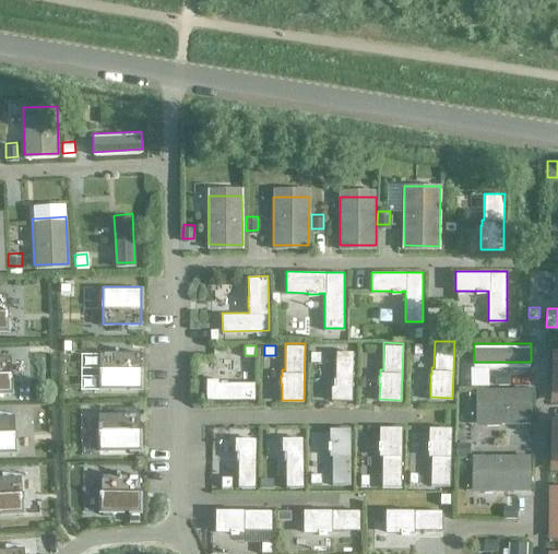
[(139,350),(101,350),(101,387),(139,387),(139,350)]
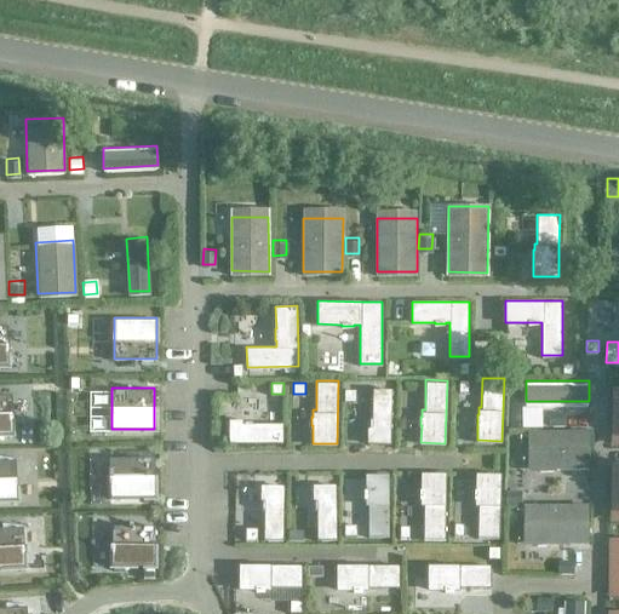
[(370,426),(368,426),(368,441),(391,441),(391,388),(373,388),(372,418),(371,418),(370,426)]
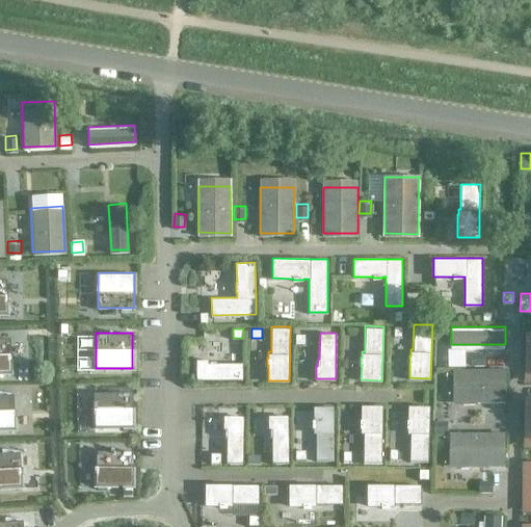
[(306,334),(295,334),(295,344),(306,344),(306,334)]
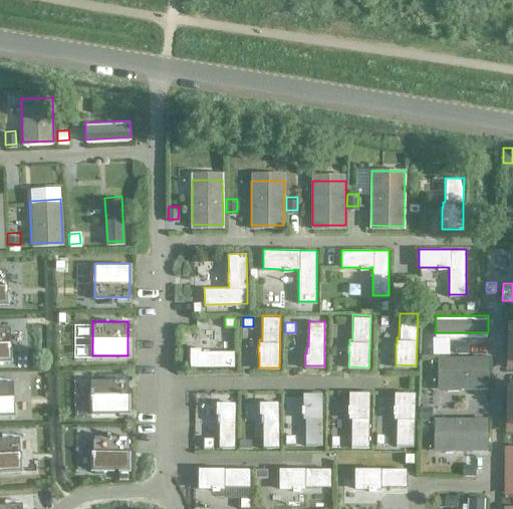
[(8,324),(0,324),(0,358),(9,358),(8,324)]
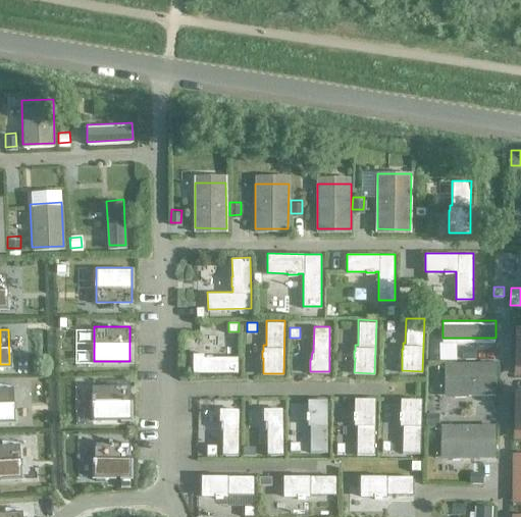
[(475,344),(463,344),(462,356),(476,356),(475,344)]
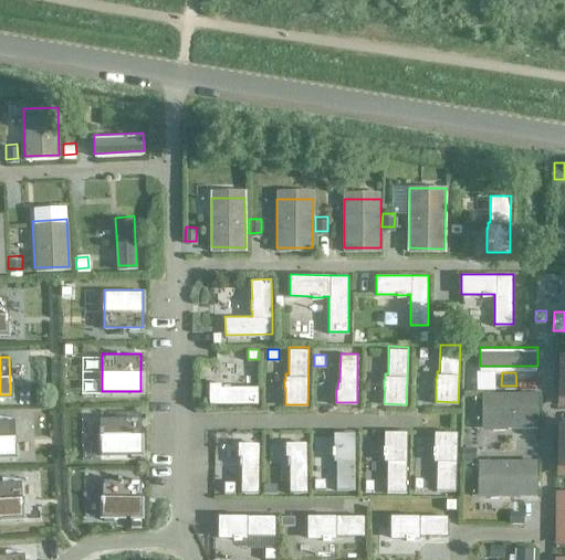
[(223,382),(209,382),(209,403),(259,403),(259,386),(231,387),(231,384),(223,384),(223,382)]
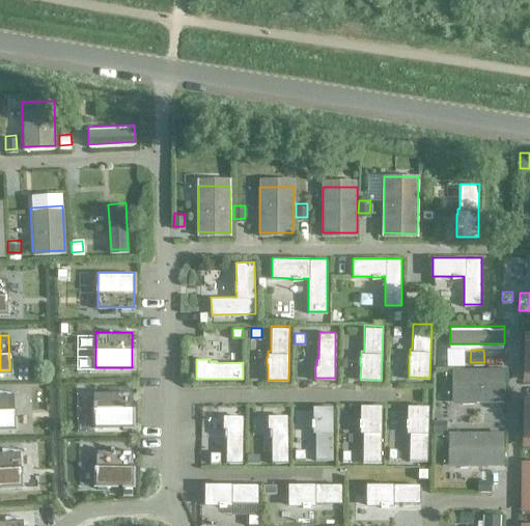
[(504,366),(452,366),(453,398),(504,397),(504,366)]
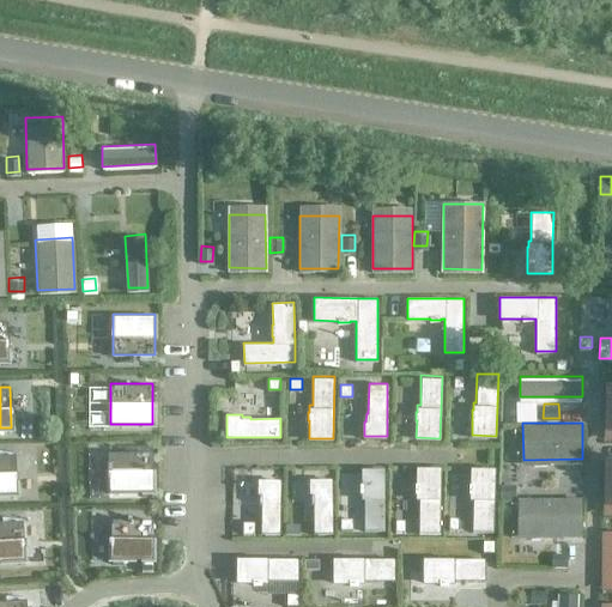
[(153,449),(109,450),(109,489),(153,489),(153,449)]
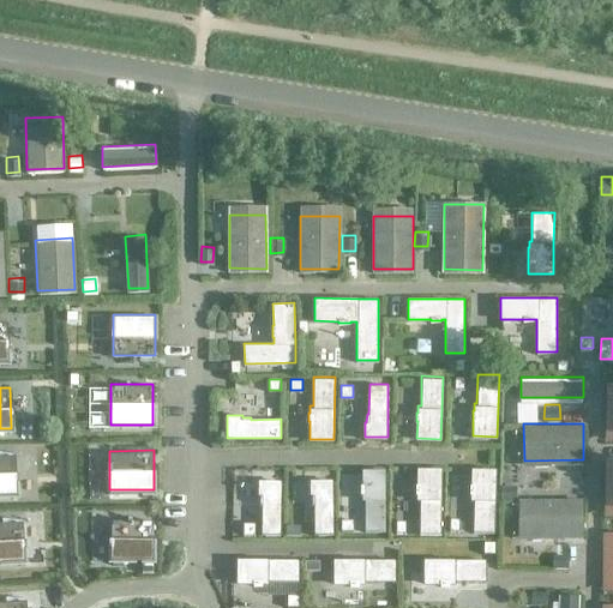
[(14,453),(0,453),(0,494),(16,494),(14,453)]
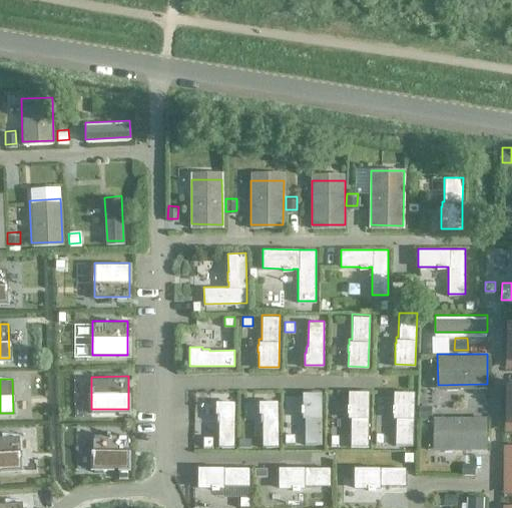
[(349,404),(348,404),(348,411),(348,418),(351,418),(350,445),(368,445),(369,391),(349,391),(349,404)]
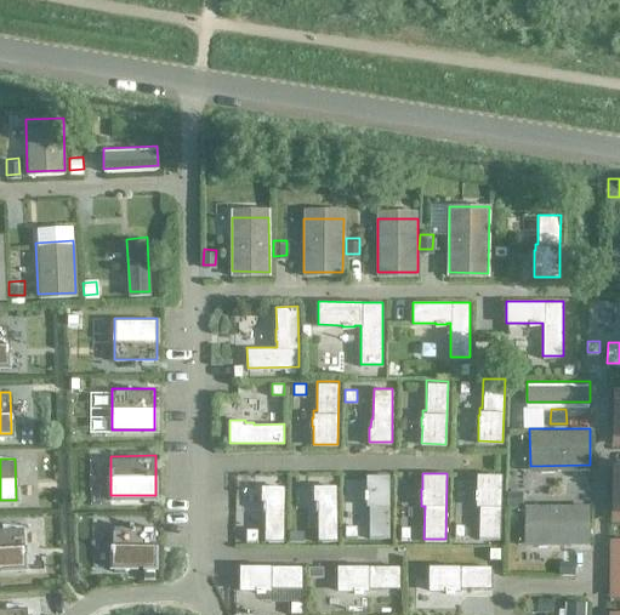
[(365,488),(364,488),(364,497),(365,497),(365,506),(369,506),(369,536),(388,536),(388,474),(365,474),(365,488)]
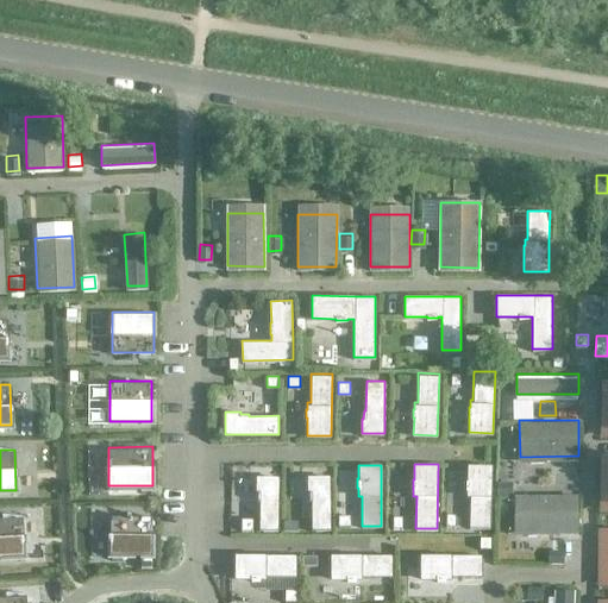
[(468,479),(467,479),(467,488),(468,488),(468,496),(470,496),(470,527),(489,527),(490,466),(468,465),(468,479)]
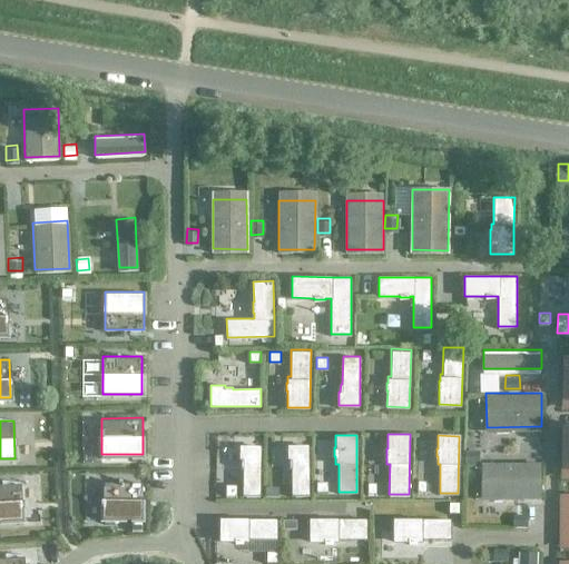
[(244,466),(243,494),(261,494),(261,445),(239,445),(239,458),(242,458),(242,466),(244,466)]
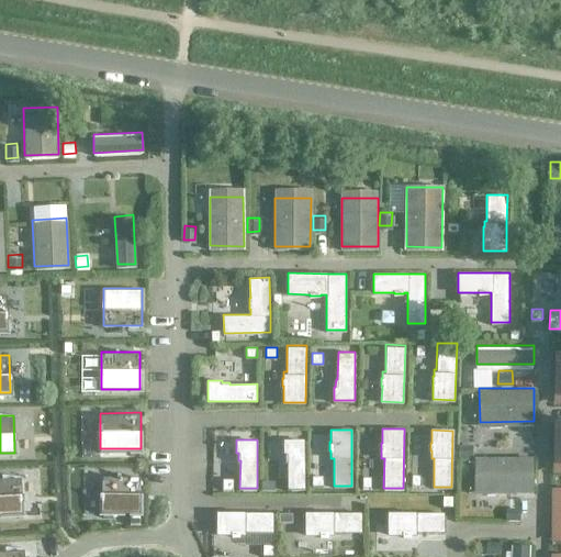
[(304,439),(283,441),(283,454),(285,454),(285,461),(287,461),(288,489),(304,489),(304,439)]
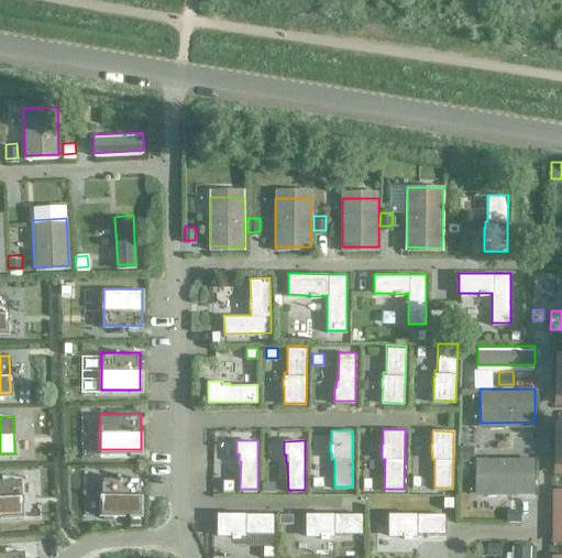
[(473,442),(460,444),(460,456),(473,455),(473,442)]
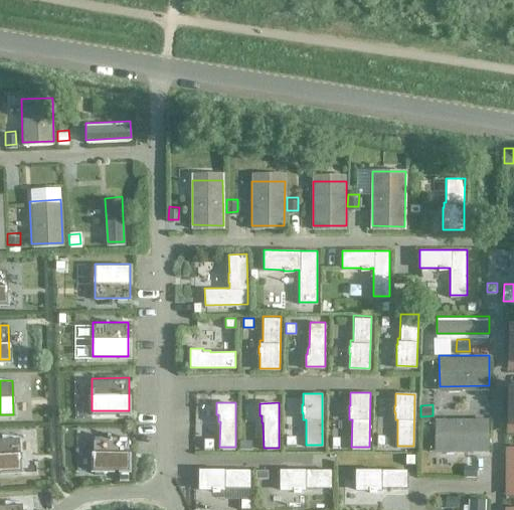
[(489,416),(436,417),(436,450),(489,449),(489,416)]
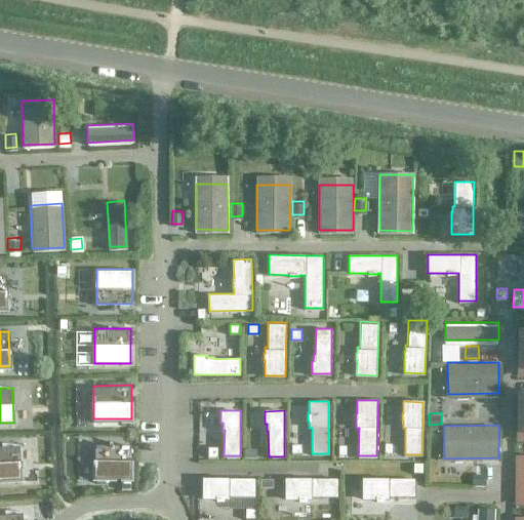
[(131,443),(95,443),(95,478),(121,479),(131,479),(131,443)]
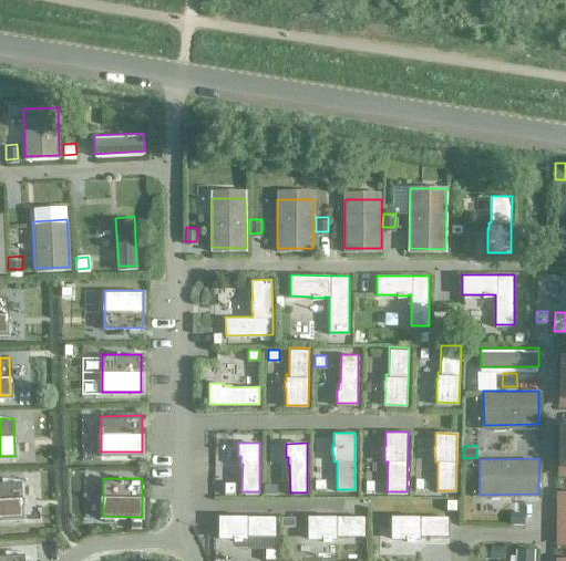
[(19,479),(0,480),(0,518),(21,517),(19,479)]
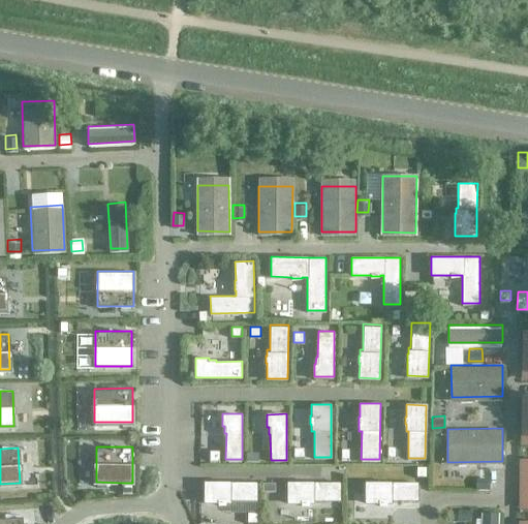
[(303,448),(293,448),(293,457),(304,457),(303,448)]
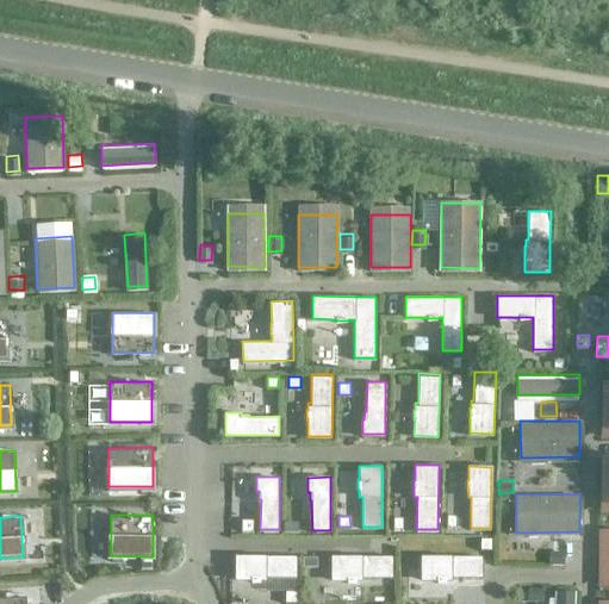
[(253,517),(242,518),(242,529),(254,529),(253,517)]
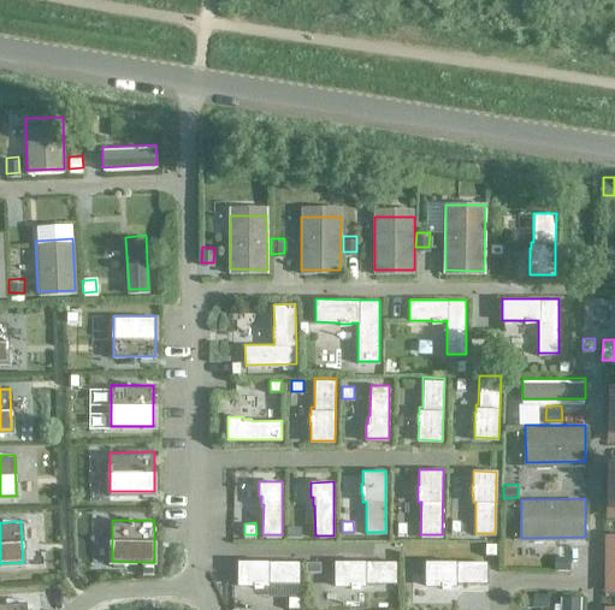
[(287,525),(287,536),(301,536),(302,526),(287,525)]
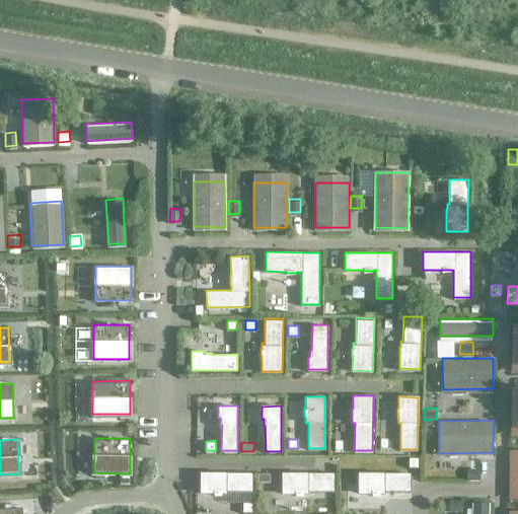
[(419,457),(410,457),(410,466),(420,466),(419,457)]
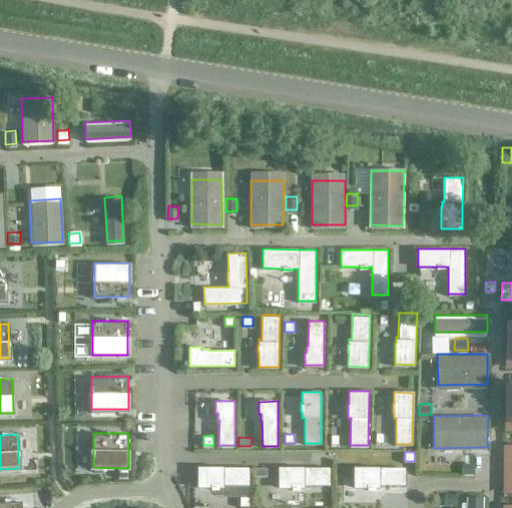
[(474,461),(462,461),(462,472),(474,472),(474,461)]
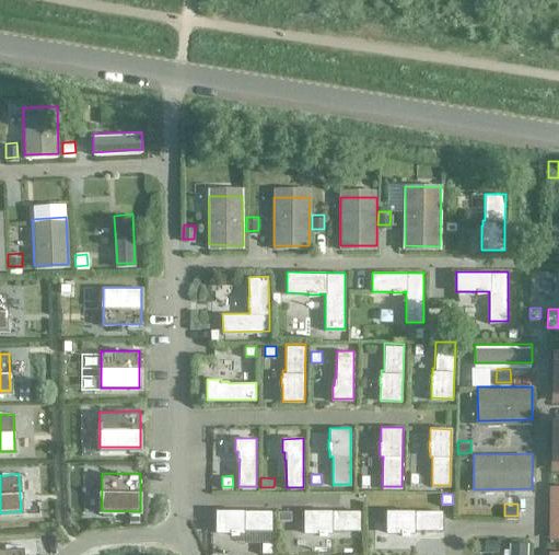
[(272,510),(216,510),(216,532),(231,532),(231,533),(239,533),(239,532),(245,532),(245,530),(272,530),(272,510)]
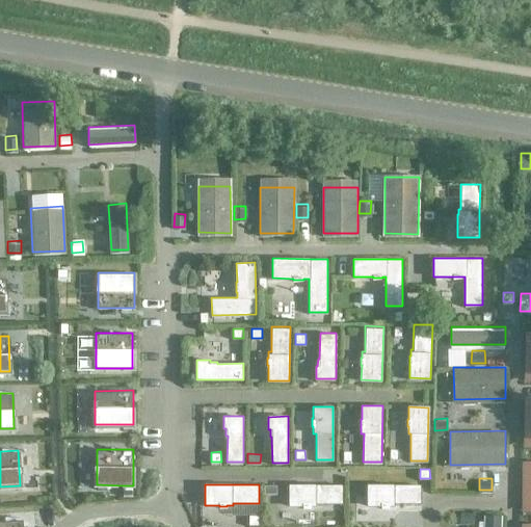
[(264,484),(264,493),(276,493),(277,484),(264,484)]
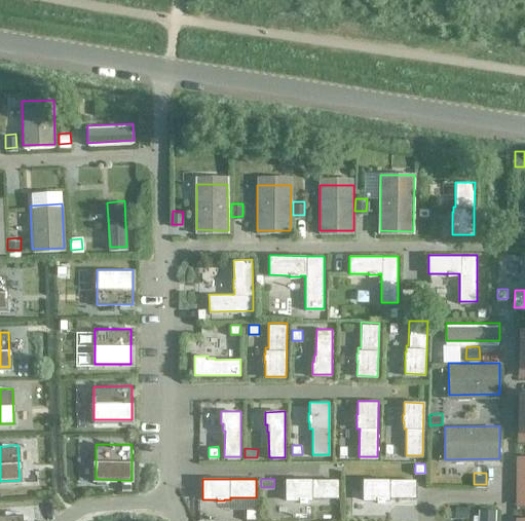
[(339,479),(286,479),(286,499),(300,499),(300,500),(307,500),(307,499),(312,499),(312,497),(339,497),(339,479)]
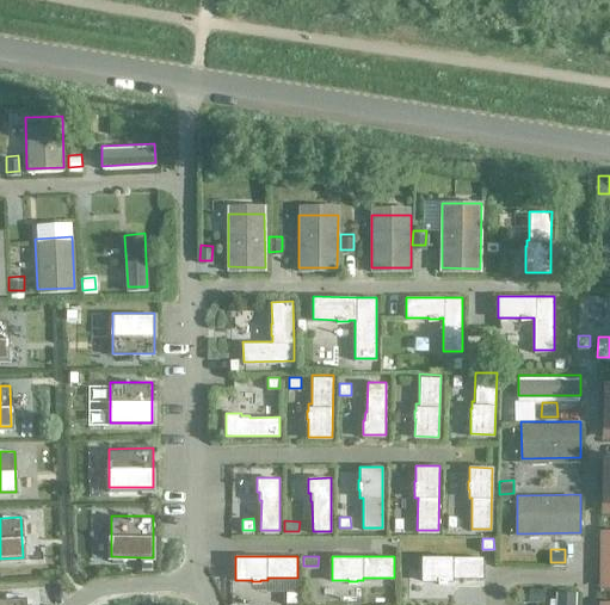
[(484,556),(421,556),(421,580),(438,580),(438,581),(447,581),(447,580),(454,580),(454,578),(484,578),(484,556)]
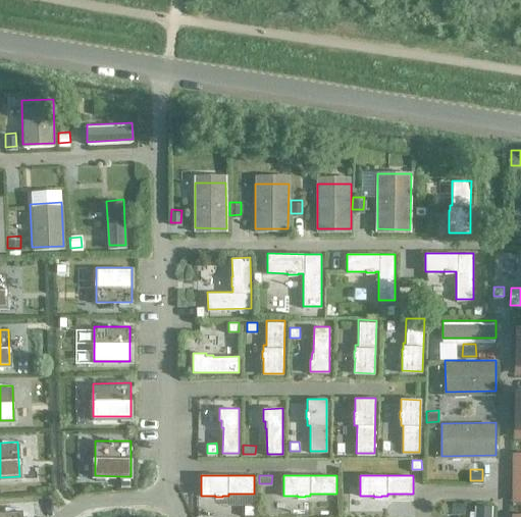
[(131,476),(120,476),(120,484),(131,484),(131,476)]
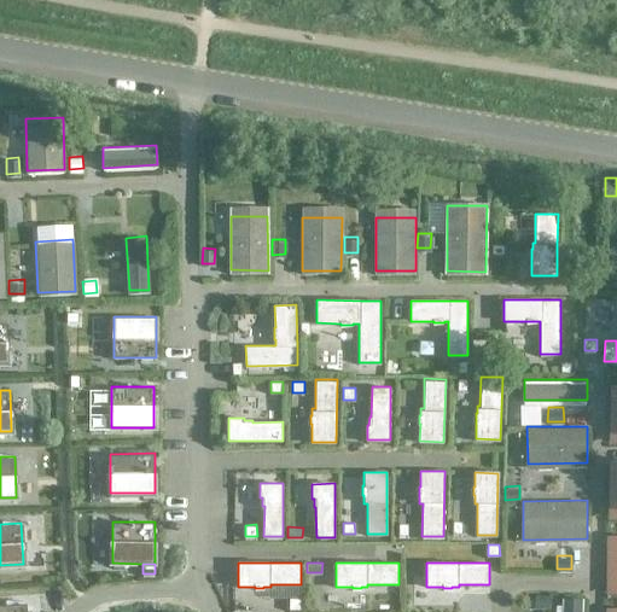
[(536,593),(535,606),(551,606),(551,593),(536,593)]
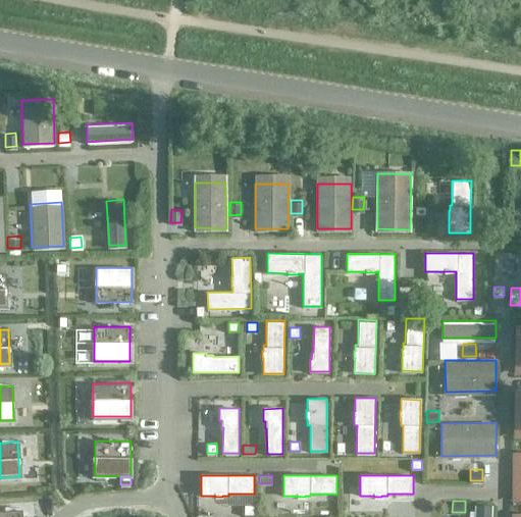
[(254,504),(244,504),(245,514),(254,514),(254,504)]
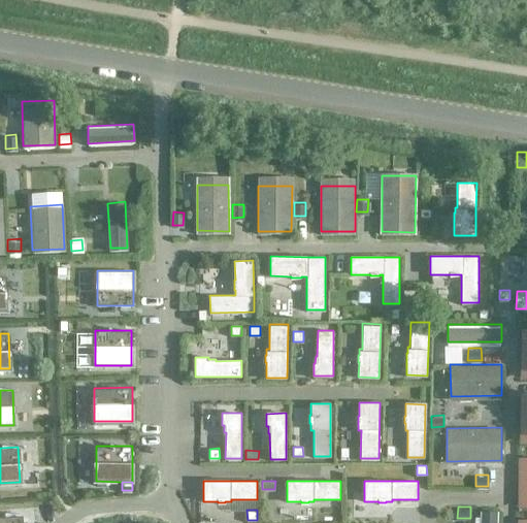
[(481,510),(480,522),(497,522),(497,510),(481,510)]
